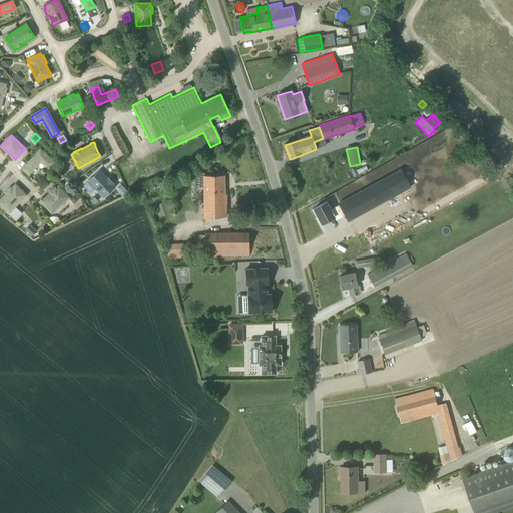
[(48,168),(53,161),(40,149),(22,168),(26,172),(26,173),(28,175),(29,175),(31,172),(31,171),(41,161),(48,168)]
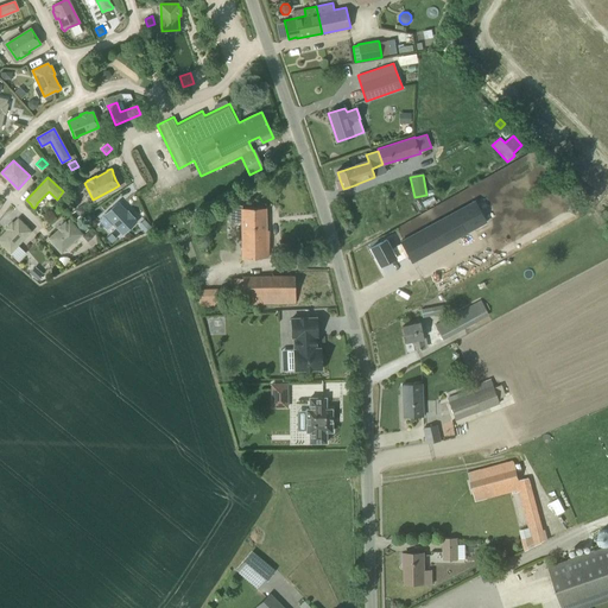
[(524,181),(524,194),(533,194),(533,181),(524,181)]
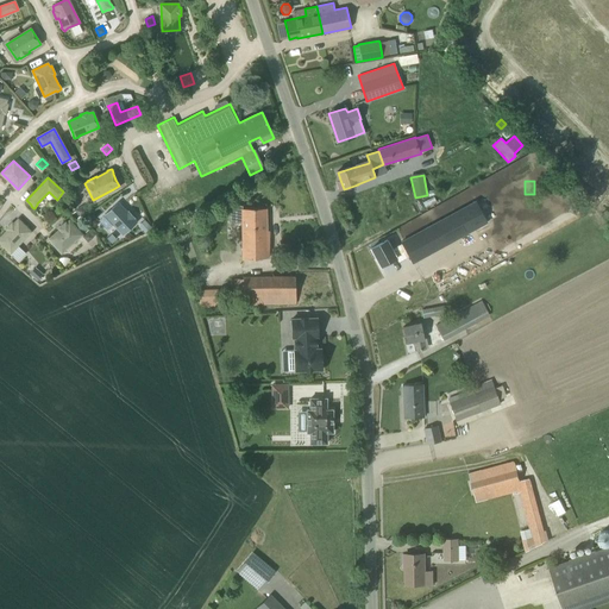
[(504,183),(491,192),(498,203),(512,196),(504,183)]
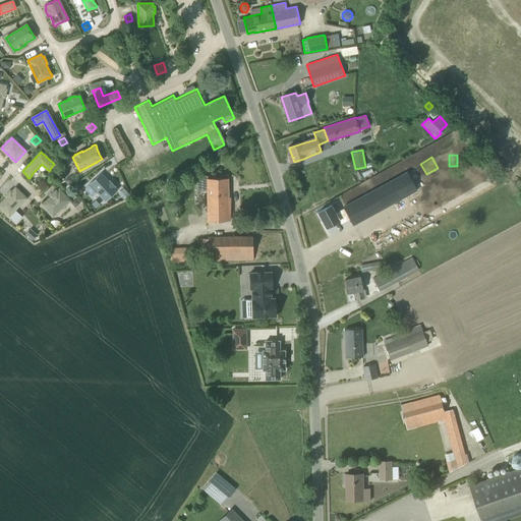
[(114,187),(115,186),(110,181),(109,182),(101,173),(93,181),(92,181),(90,183),(90,184),(92,186),(93,186),(106,200),(116,190),(114,187)]
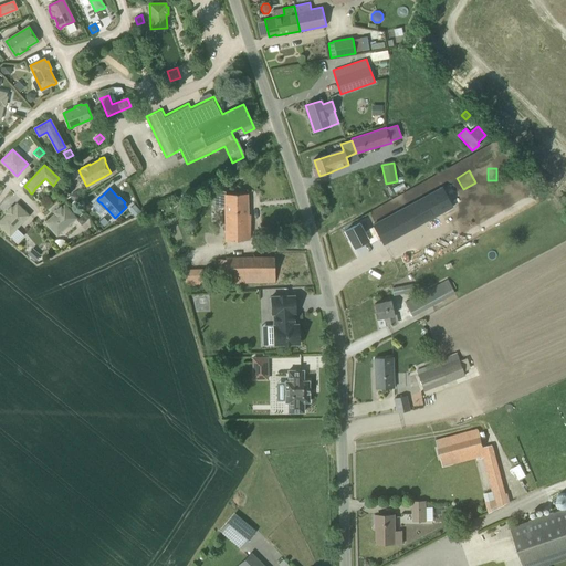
[(364,231),(359,222),(345,231),(354,248),(368,240),(370,243),(380,238),(384,244),(450,208),(439,188),(374,224),(374,226),(364,231)]
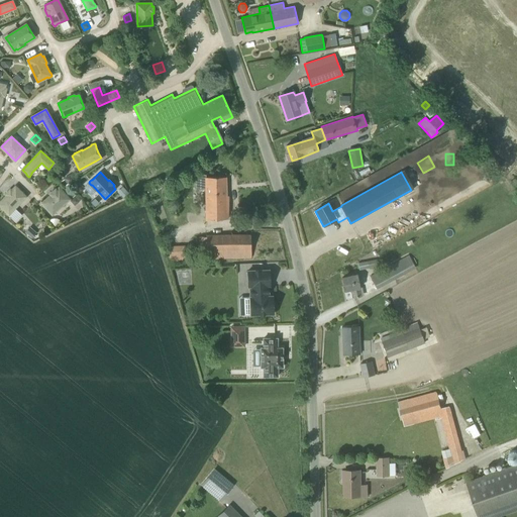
[(74,180),(70,174),(64,178),(68,184),(74,180)]
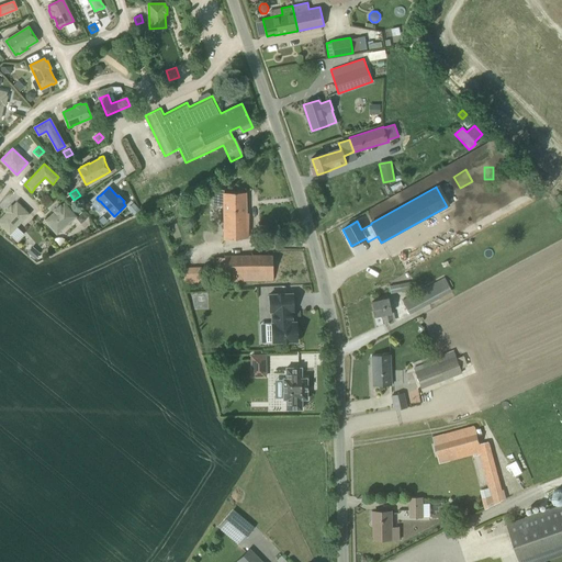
[(224,192),(224,190),(213,190),(213,206),(223,205),(224,239),(248,238),(248,213),(246,213),(246,192),(224,192)]
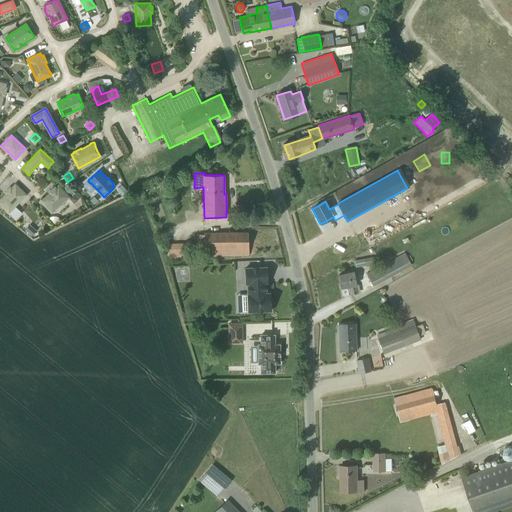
[(0,204),(8,212),(26,194),(18,187),(18,186),(16,184),(15,184),(13,186),(13,187),(11,188),(10,187),(5,192),(6,193),(0,199),(0,204)]
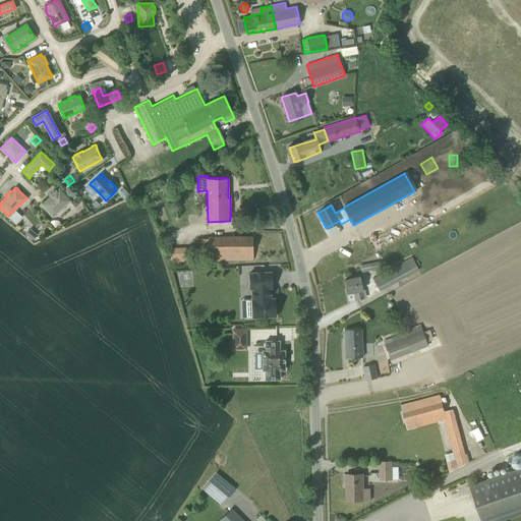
[(52,216),(70,200),(59,188),(57,191),(56,190),(51,195),(51,196),(42,205),(52,216)]
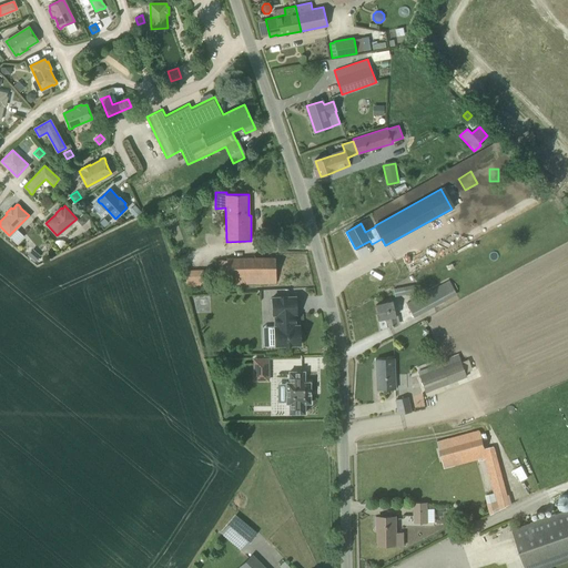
[(140,212),(134,206),(130,211),(134,216),(140,212)]
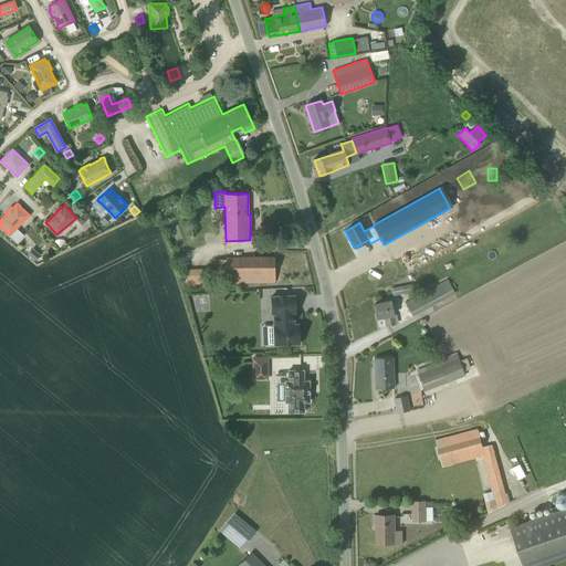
[(82,215),(77,219),(82,224),(87,220),(88,218),(84,213),(83,215),(82,215)]
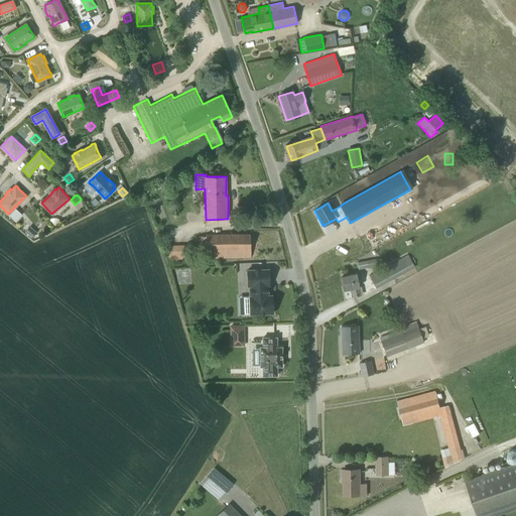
[(30,226),(25,232),(31,238),(36,232),(30,226)]
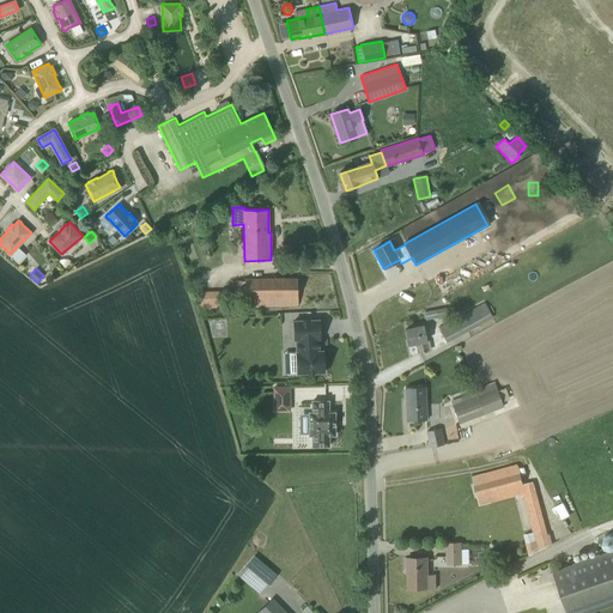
[(298,305),(298,279),(244,279),(246,307),(298,305)]
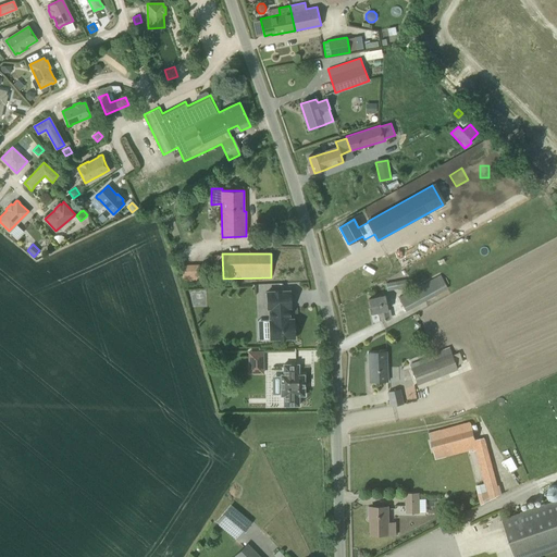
[(182,265),(182,281),(198,281),(198,282),(203,282),(203,265),(182,265)]
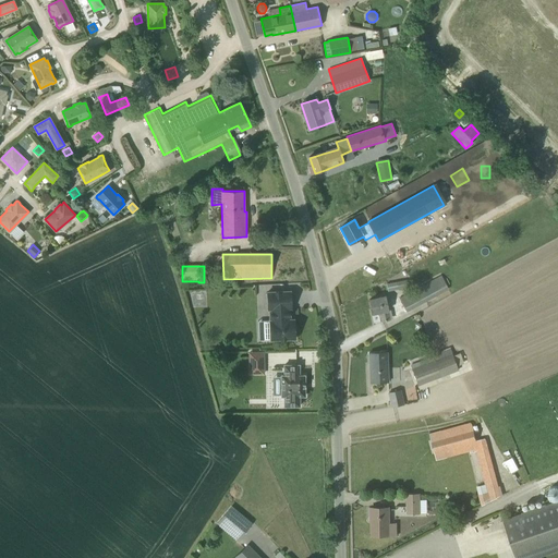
[(448,289),(441,276),(399,298),(407,312),(448,289)]
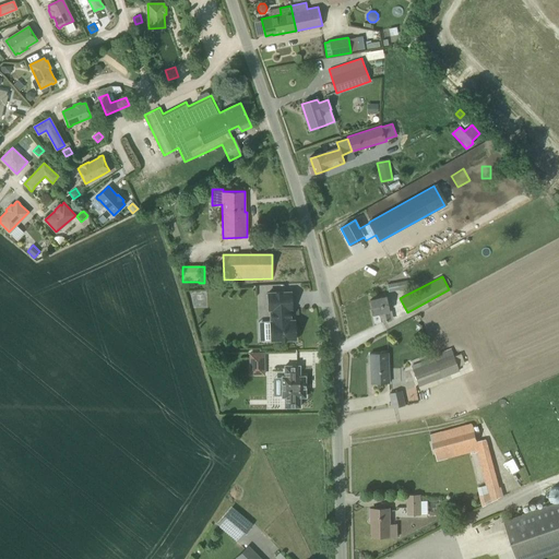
[(396,290),(411,287),(408,281),(395,283),(396,290)]
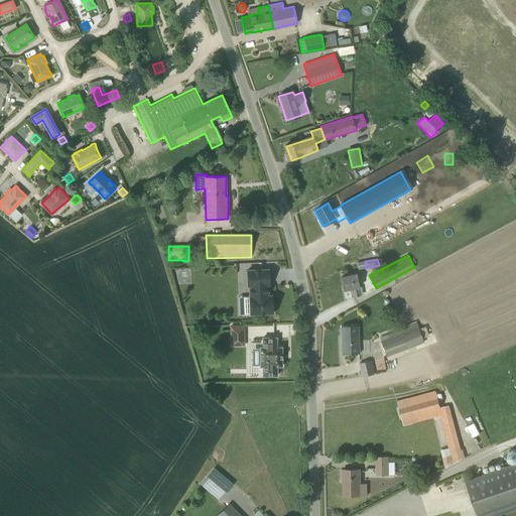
[(272,295),(268,295),(268,285),(269,285),(269,269),(247,270),(248,286),(249,286),(251,314),(273,313),(272,295)]
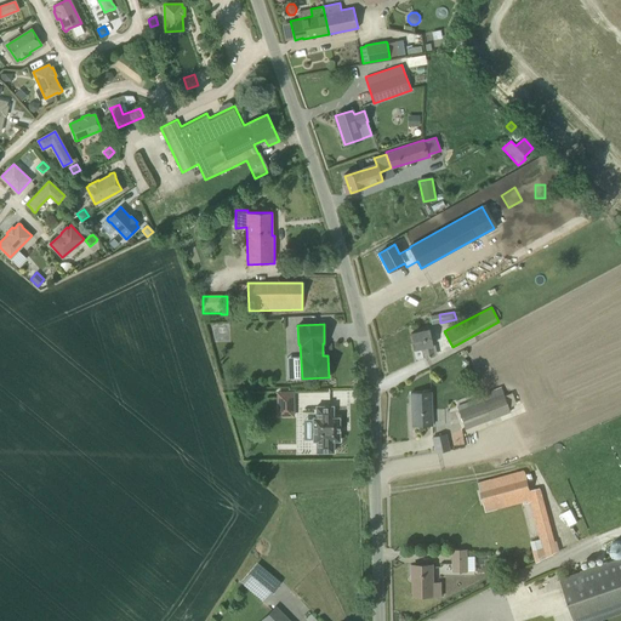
[(432,346),(428,329),(411,334),(415,349),(423,347),(426,358),(434,355),(432,346)]
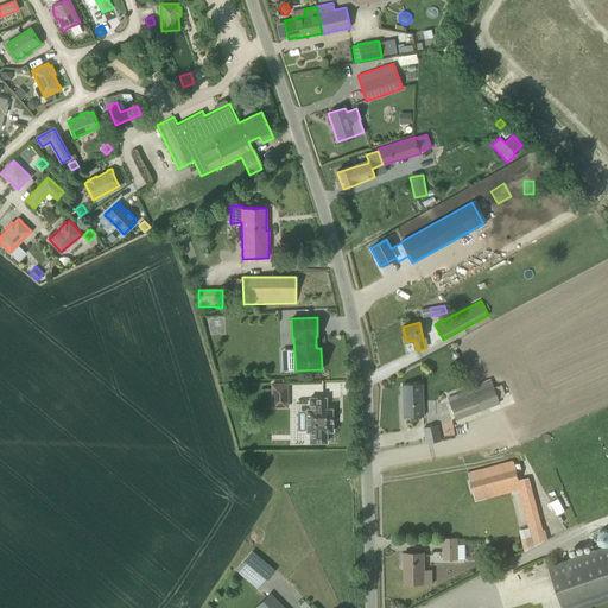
[(447,398),(449,401),(456,419),(498,404),(496,399),(505,397),(501,385),(494,388),(491,378),(475,384),(476,387),(447,398)]
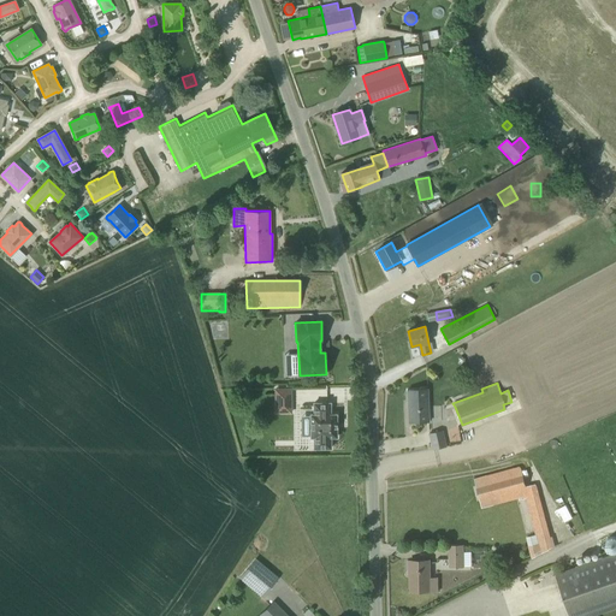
[(276,390),(276,413),(289,413),(289,404),(291,404),(291,389),(276,390)]
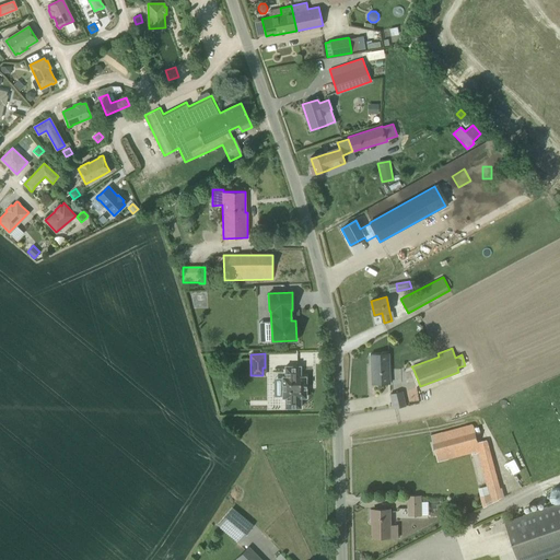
[(391,383),(388,353),(370,354),(372,384),(391,383)]
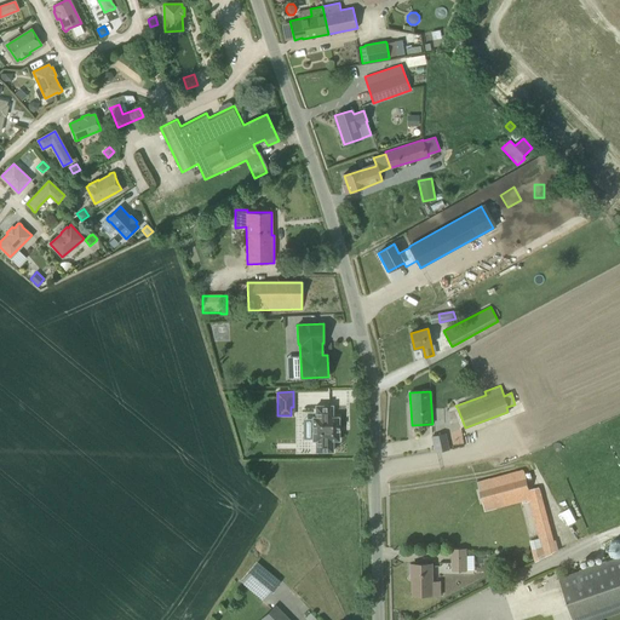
[(333,406),(332,406),(317,406),(316,406),(316,407),(316,418),(314,418),(314,417),(313,417),(313,418),(313,438),(313,440),(314,440),(316,440),(316,451),(316,452),(317,452),(317,451),(332,451),(332,452),(333,452),(333,451),(333,440),(338,440),(339,440),(339,438),(338,431),(339,431),(339,426),(338,426),(338,418),(339,418),(339,417),(338,417),(332,417),(332,407),(333,407),(333,406)]
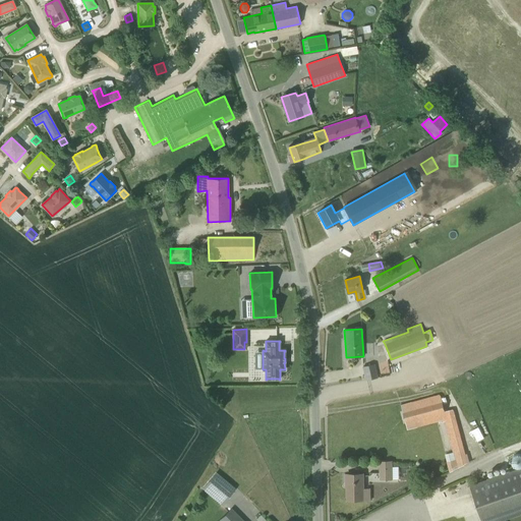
[(366,380),(377,378),(373,364),(363,366),(366,380)]
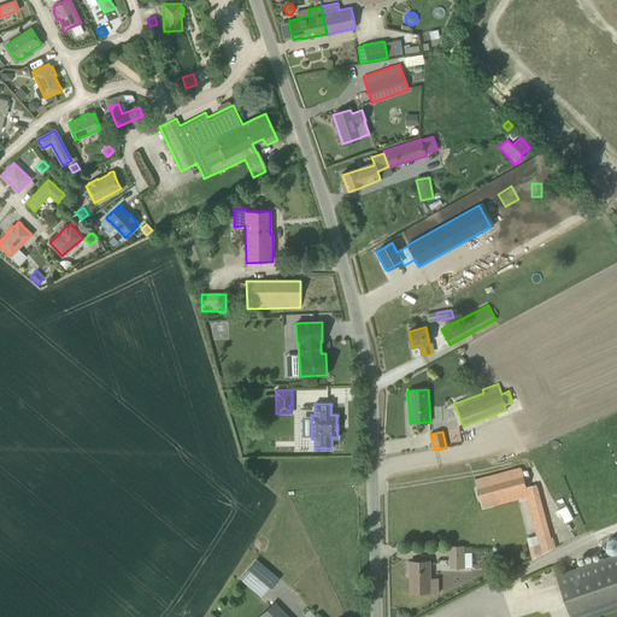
[(526,489),(521,468),(475,480),(483,510),(526,498),(536,536),(527,539),(533,560),(554,551),(536,486),(526,489)]
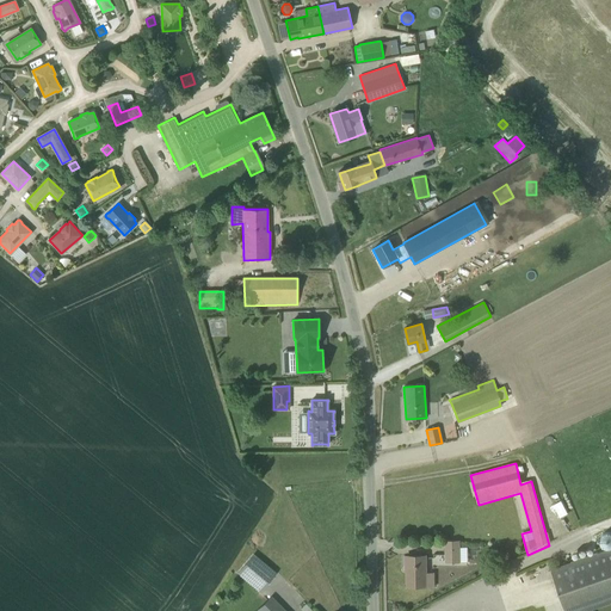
[(461,563),(461,542),(445,542),(445,563),(461,563)]
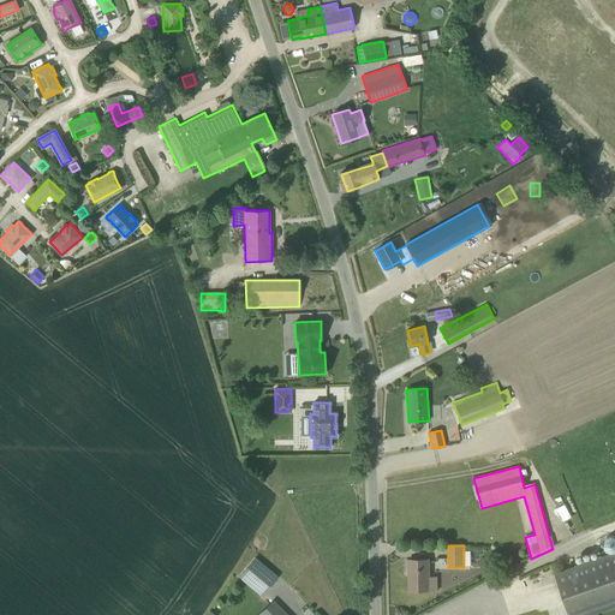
[(614,551),(555,572),(568,614),(591,614),(614,607),(614,551)]
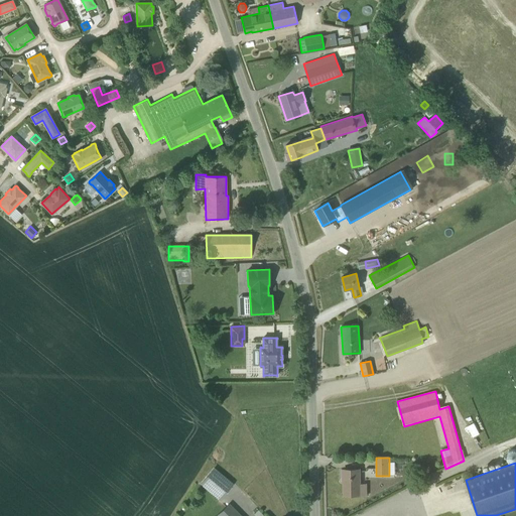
[(220,500),(233,484),(214,468),(201,484),(220,500)]
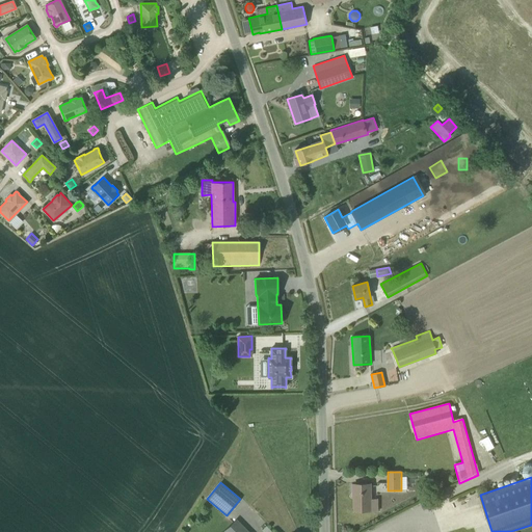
[(372,500),(371,483),(353,484),(354,511),(378,510),(378,499),(372,500)]
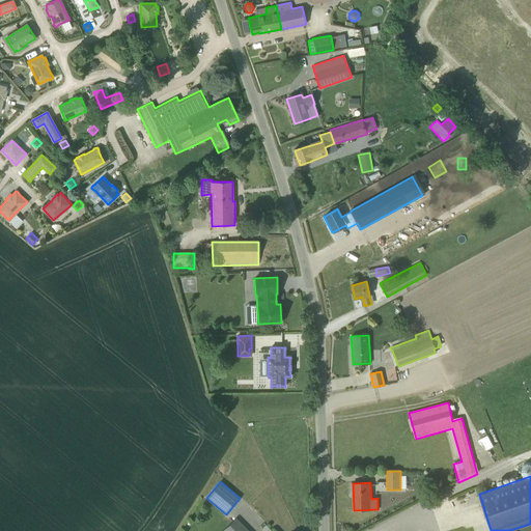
[(224,530),(247,530),(235,519),(224,530)]
